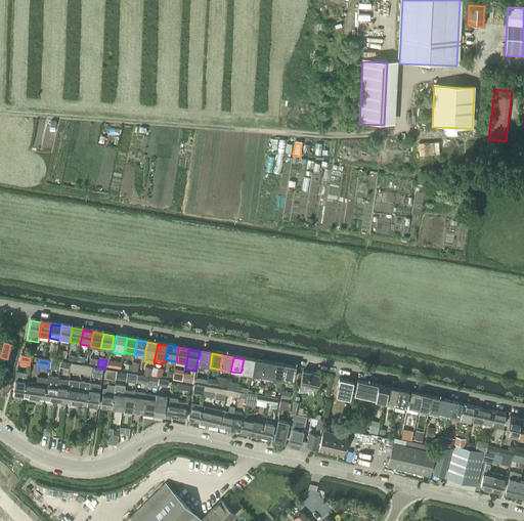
[(244,359),(241,373),(251,375),(254,361),(244,359)]
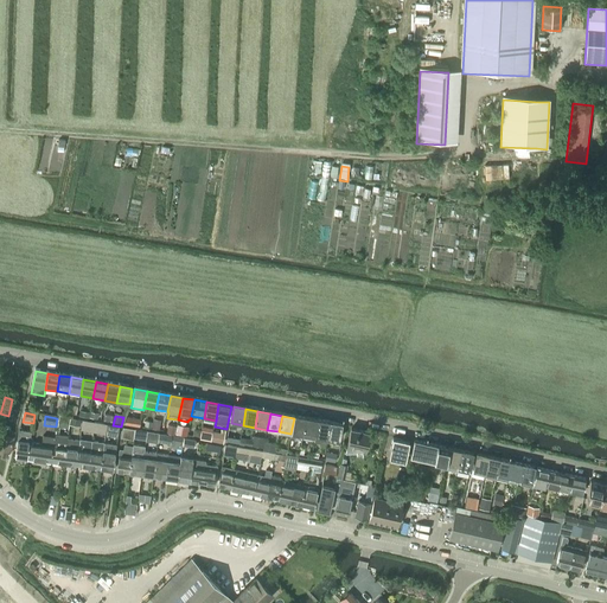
[(292,434),(291,441),(301,442),(306,419),(294,418),(291,434),(292,434)]
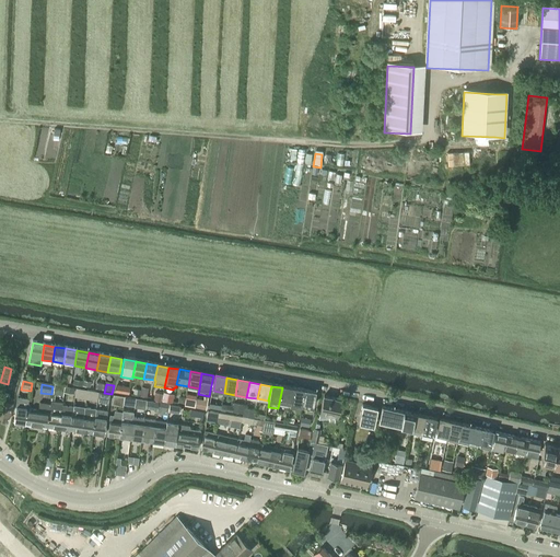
[(53,396),(63,398),(65,389),(55,387),(53,396)]
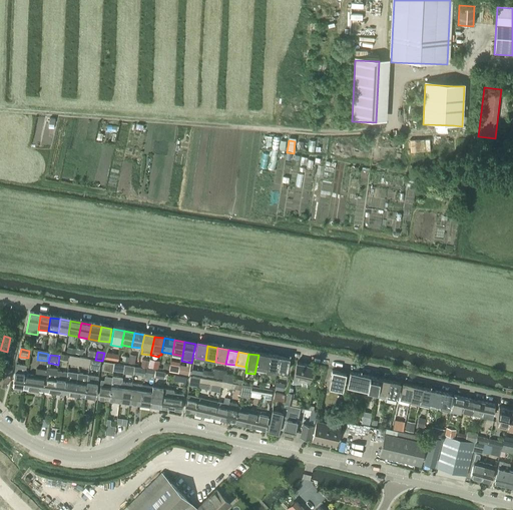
[(259,355),(254,374),(255,375),(255,373),(266,375),(267,371),(269,357),(259,355)]
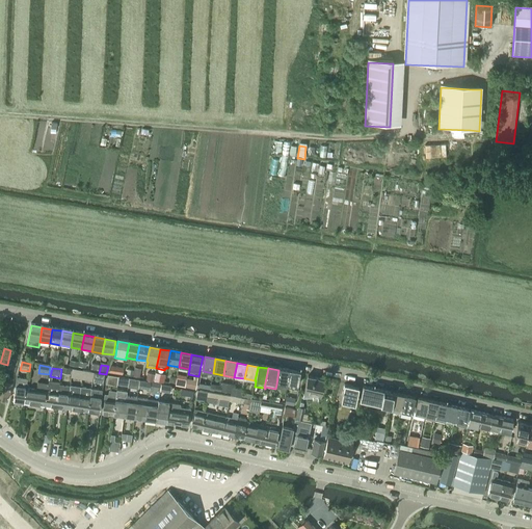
[(275,389),(275,390),(286,392),(287,387),(289,375),(289,372),(278,370),(276,385),(275,389)]
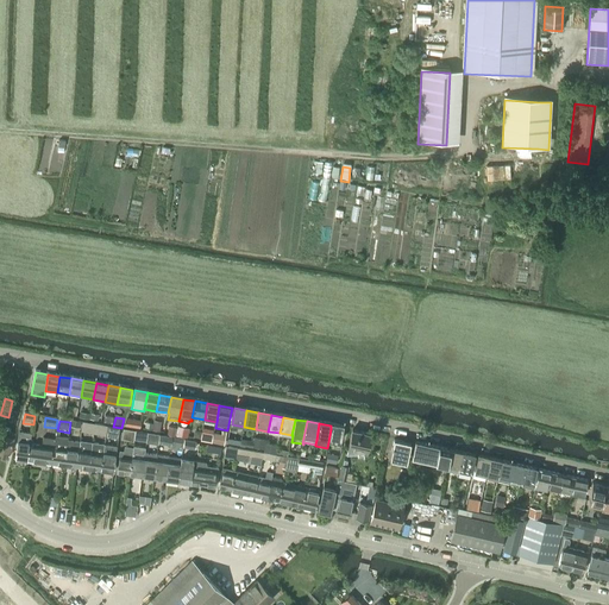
[(94,436),(95,427),(82,424),(81,434),(94,436)]
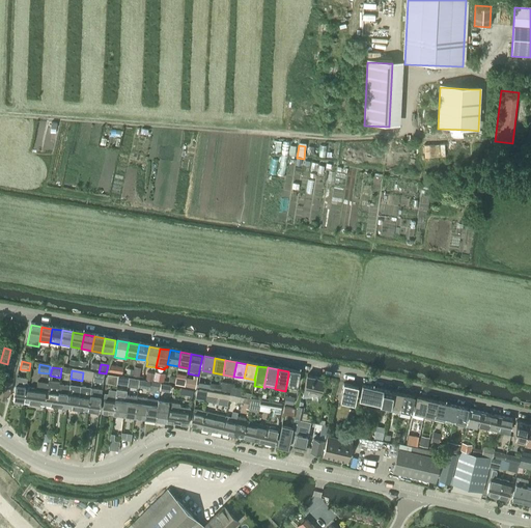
[(288,374),(286,386),(297,388),(300,373),(288,371),(288,374)]
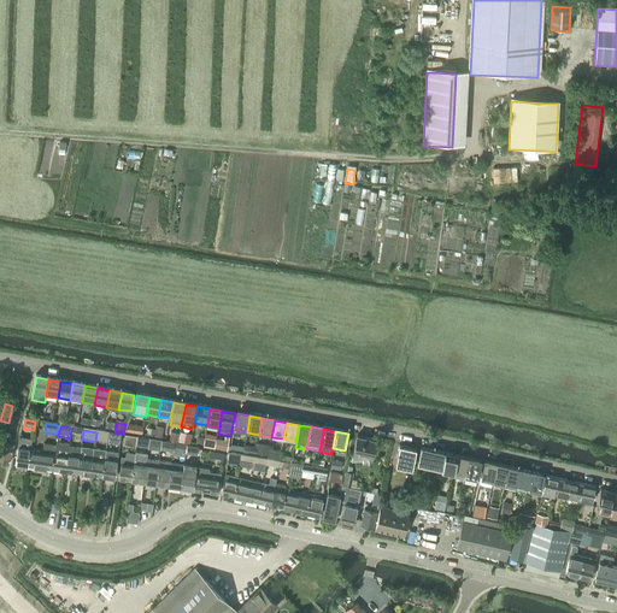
[(107,444),(109,434),(97,432),(95,442),(107,444)]
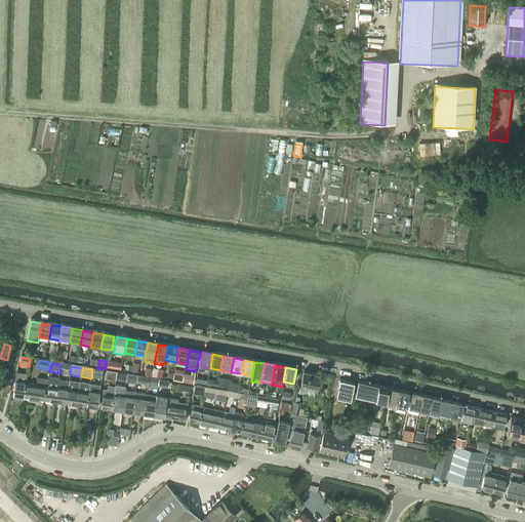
[(92,369),(91,378),(103,379),(104,371),(92,369)]
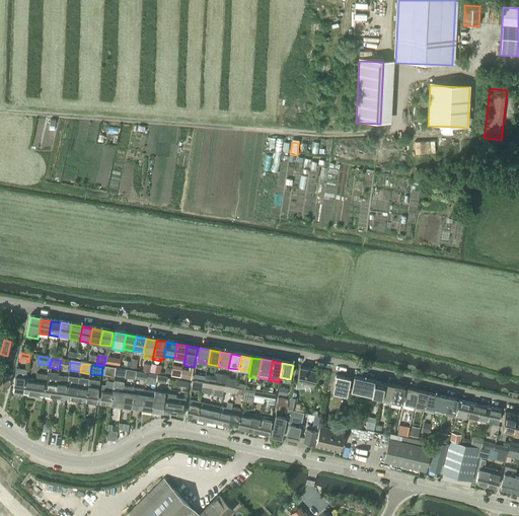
[(0,373),(0,389),(7,392),(13,372),(8,371),(9,368),(4,366),(4,367),(2,373),(0,373)]
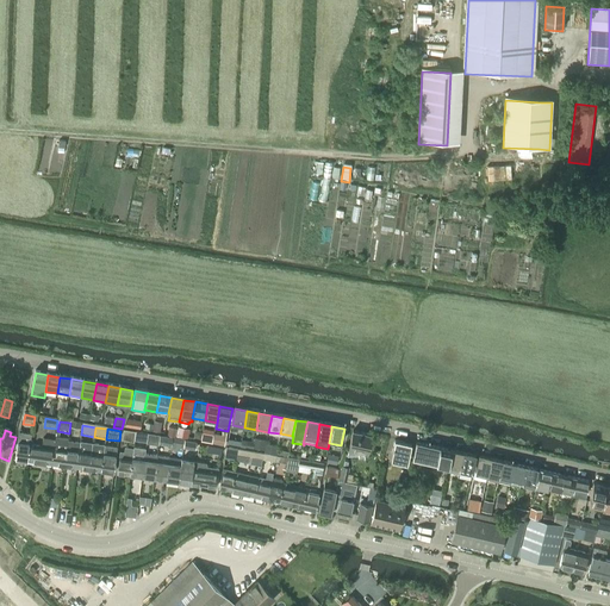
[(176,439),(187,442),(190,432),(178,430),(176,439)]
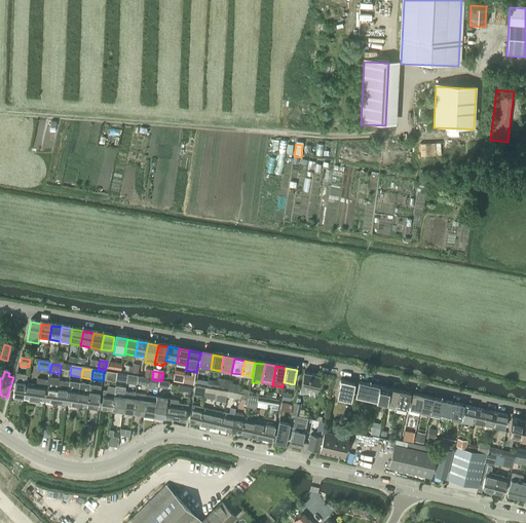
[(106,373),(105,382),(116,384),(116,382),(117,374),(106,373)]
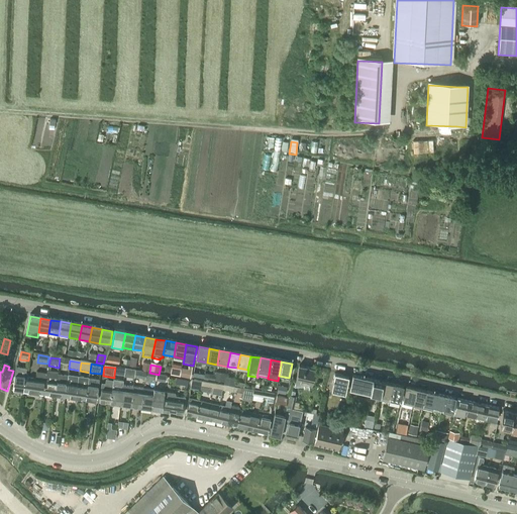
[(114,376),(124,377),(125,370),(115,368),(114,376)]
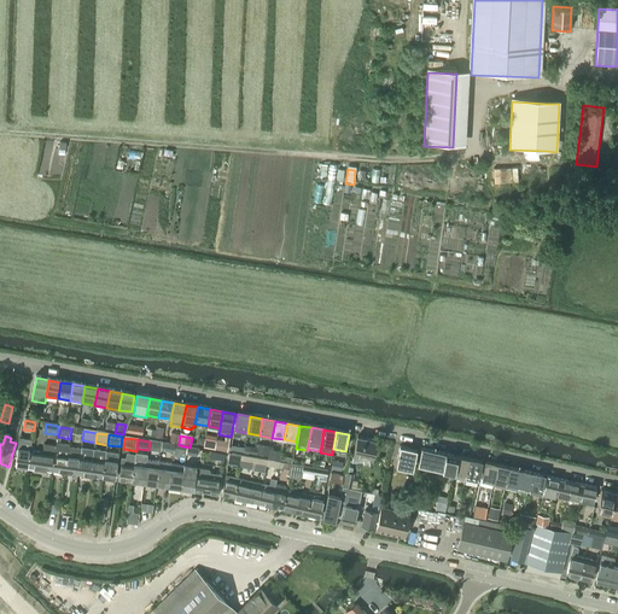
[(372,462),(374,450),(375,443),(357,439),(353,458),(372,462)]
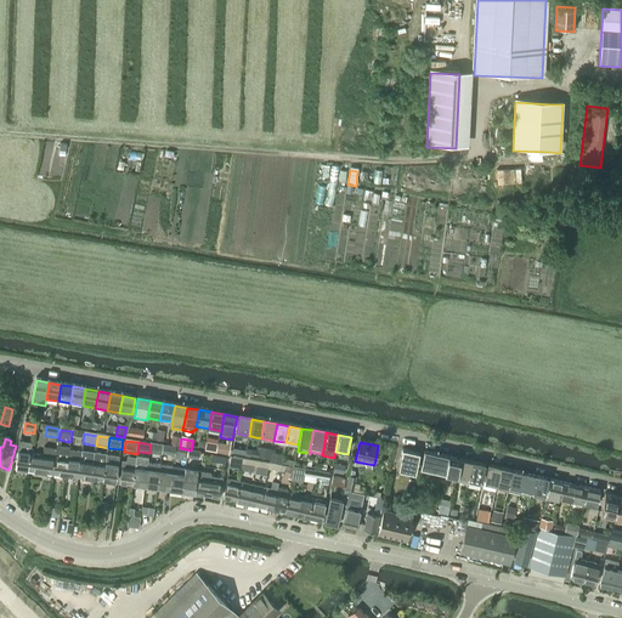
[(204,451),(204,452),(216,454),(218,444),(205,443),(205,444),(204,451)]
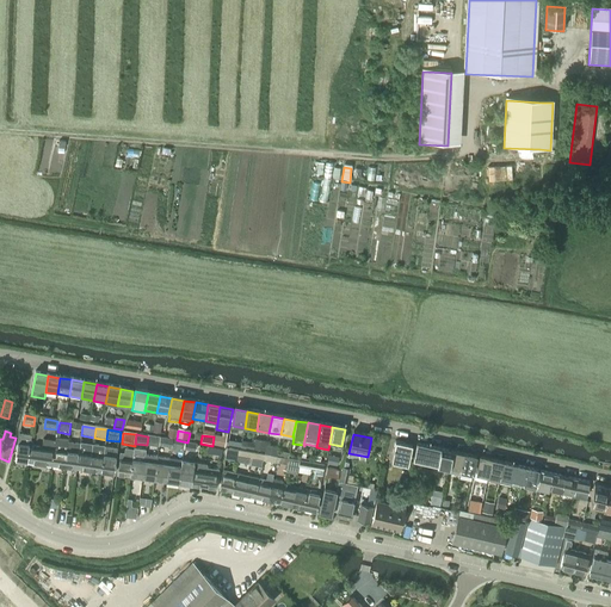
[(213,446),(213,447),(224,450),(228,435),(223,435),(222,439),(214,437),(213,446)]
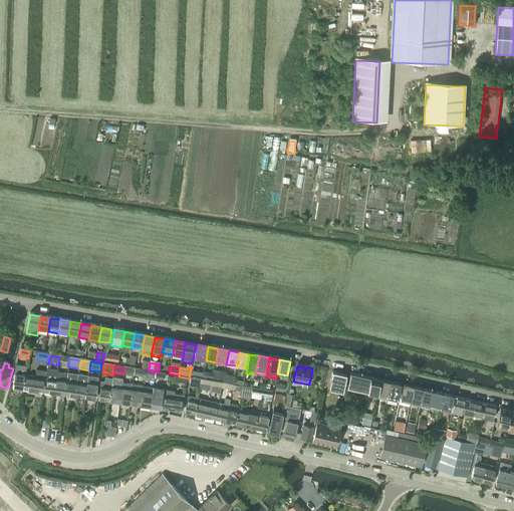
[(23,391),(25,376),(26,368),(16,367),(13,390),(23,391)]
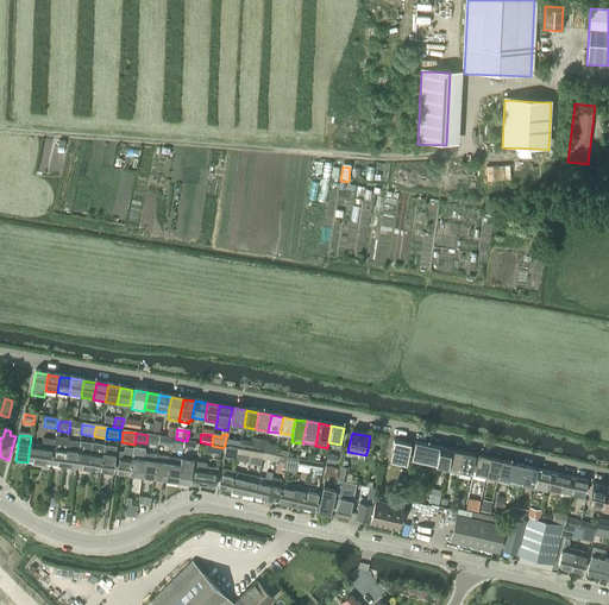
[(146,443),(146,445),(149,445),(158,447),(158,446),(159,446),(159,438),(150,436),(148,435),(146,443)]
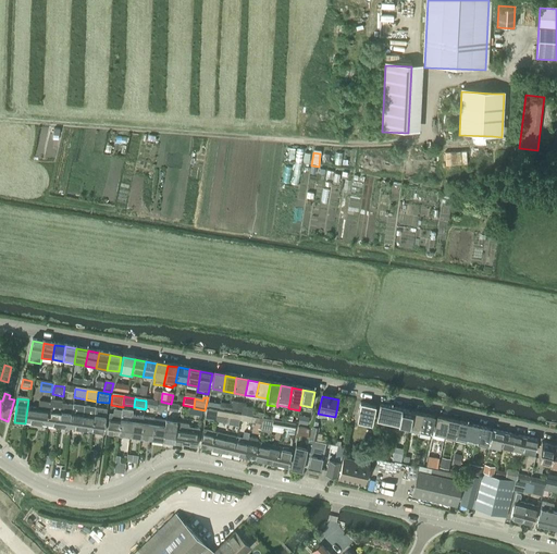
[(146,401),(146,408),(157,410),(157,408),(158,403),(146,401)]
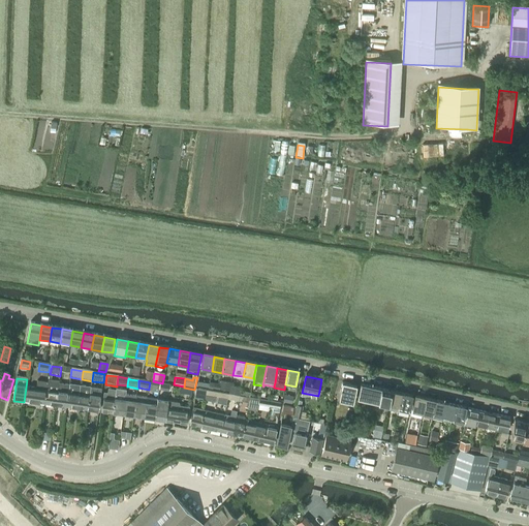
[(49,381),(49,383),(45,405),(56,407),(59,384),(59,382),(49,381)]
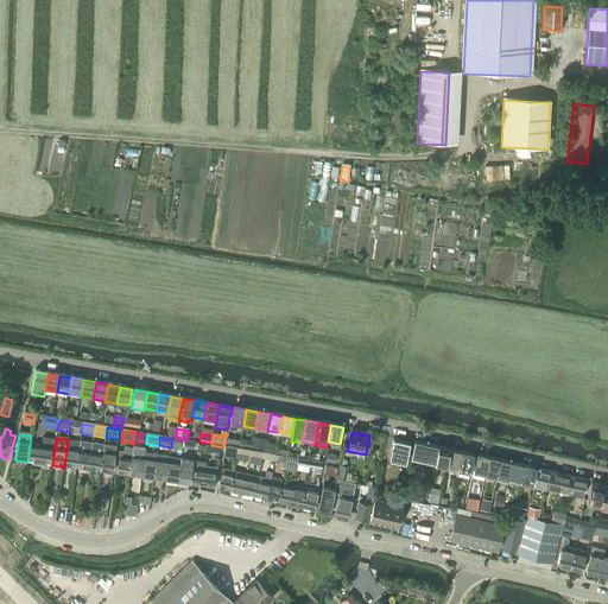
[(52,465),(56,440),(43,439),(42,447),(39,464),(52,465)]
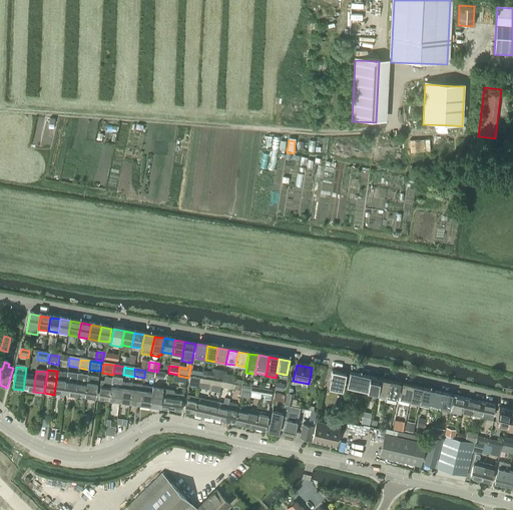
[(214,372),(212,380),(222,381),(223,374),(214,372)]
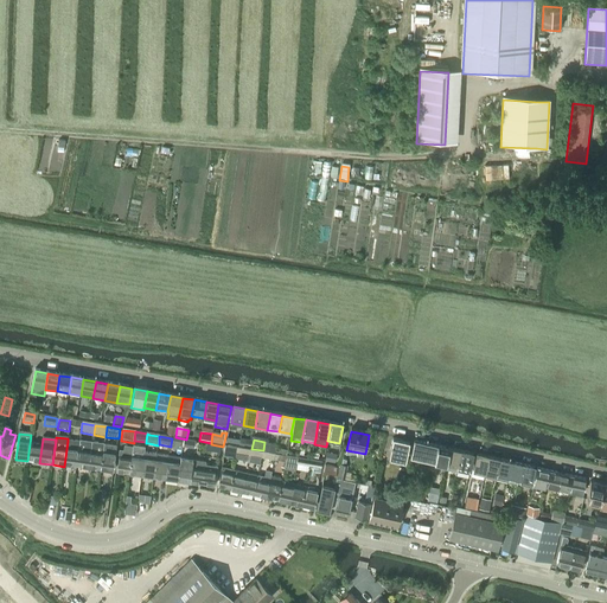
[(393,440),(389,460),(406,463),(409,444),(393,440)]
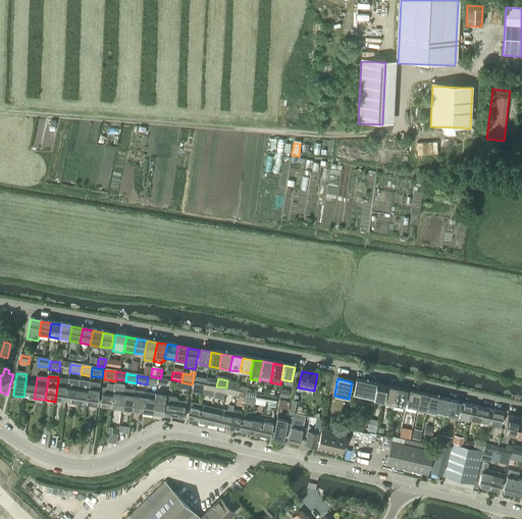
[(65,403),(68,381),(58,379),(55,402),(65,403)]
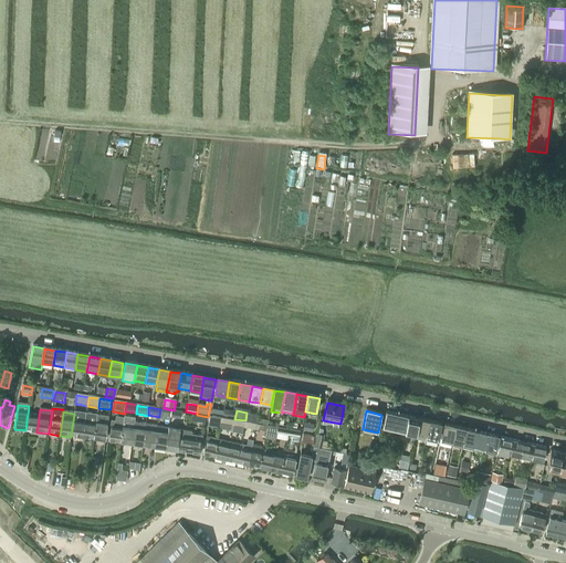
[(170,416),(170,418),(181,420),(182,413),(171,412),(170,416)]
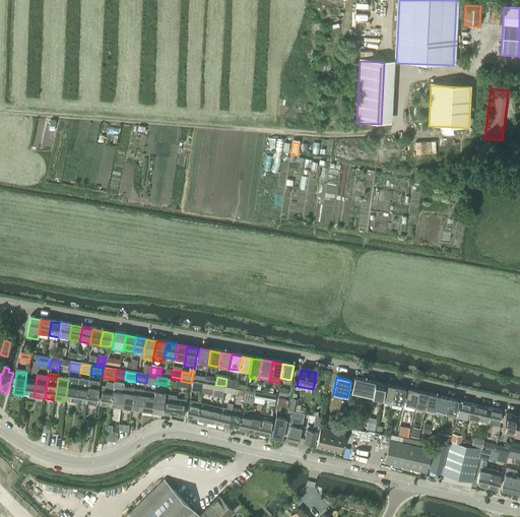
[(75,402),(79,380),(69,379),(68,380),(65,401),(75,402)]
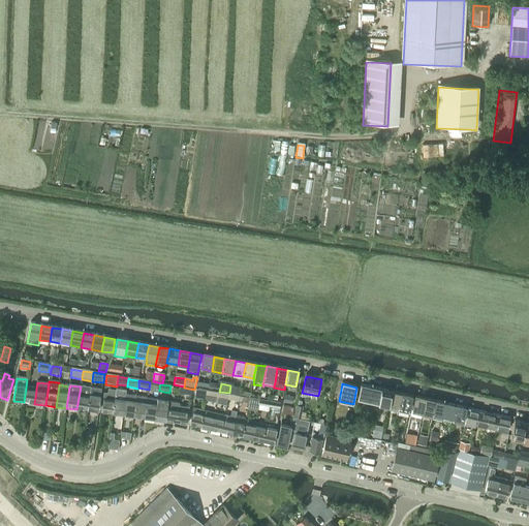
[(361,385),(358,400),(368,402),(371,389),(361,385)]
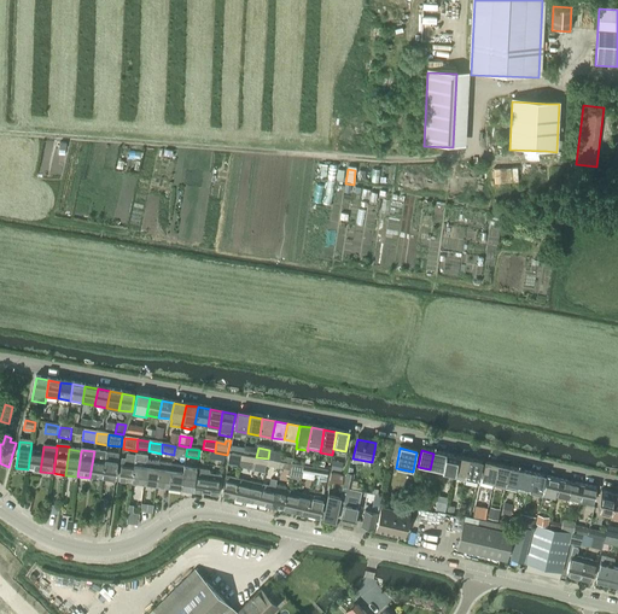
[(103,480),(106,454),(94,451),(89,478),(103,480)]
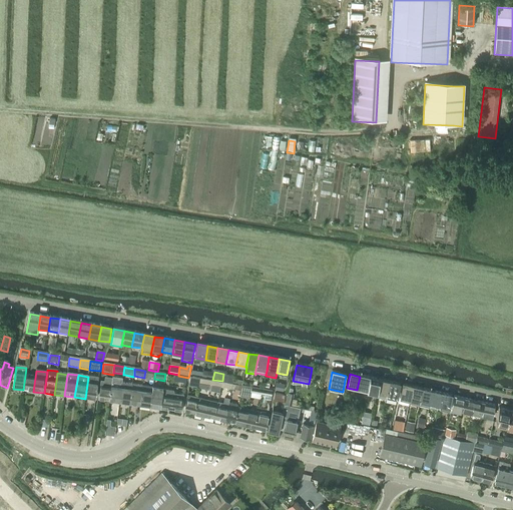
[(33,392),(35,378),(25,376),(23,390),(33,392)]
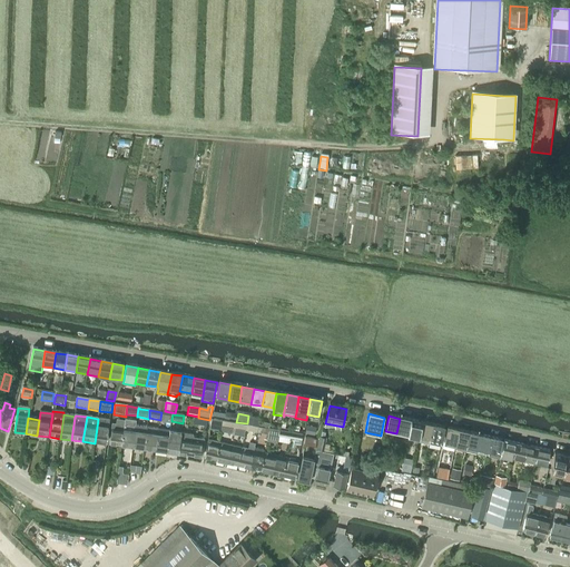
[(98,419),(95,443),(106,445),(108,429),(110,421),(98,419)]
